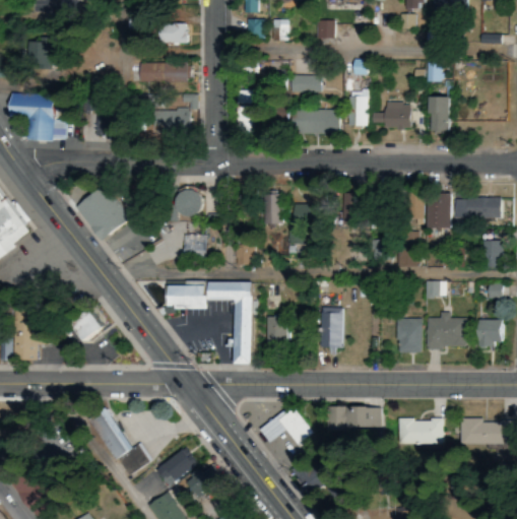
[(245,0),(246,12),(258,12),(258,0),(245,0)]
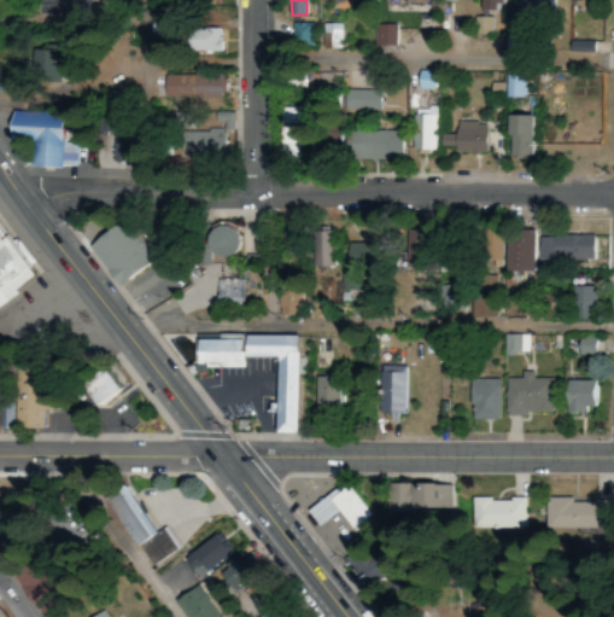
[(480,0),(480,12),(502,12),(502,0),(480,0)]
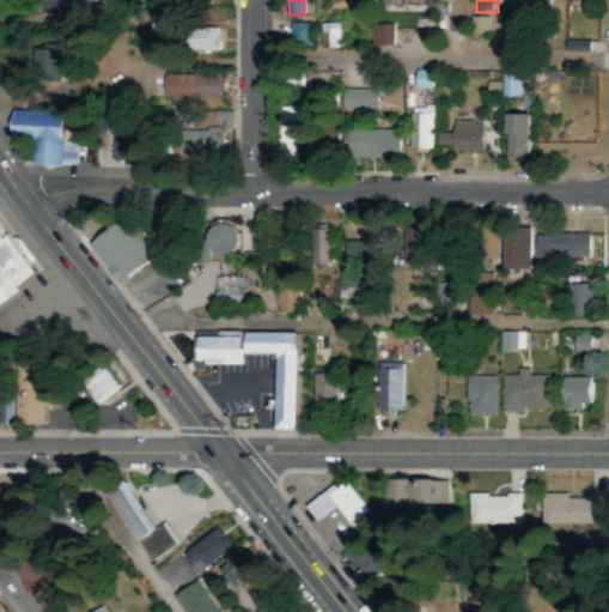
[(509,0),(509,16),(548,16),(548,0),(509,0)]
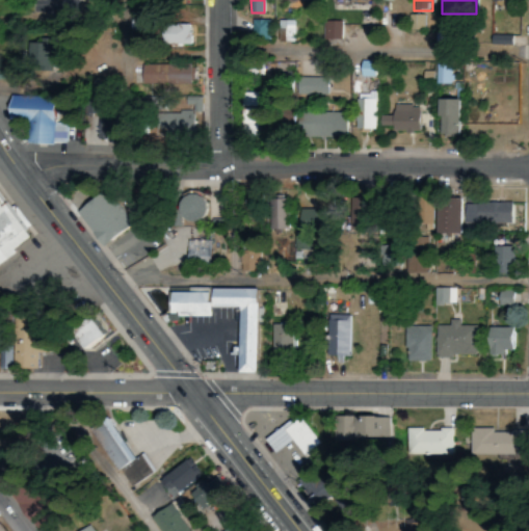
[(278,41),(287,40),(285,21),(275,22),(278,41)]
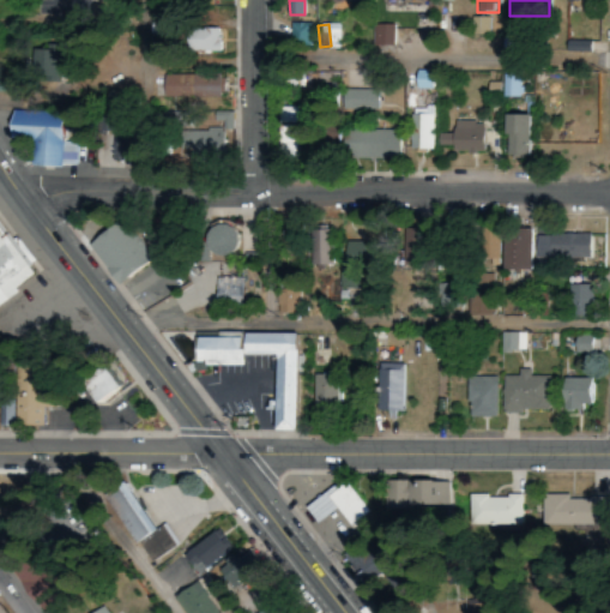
[(289,25),(289,44),(308,44),(308,25),(289,25)]
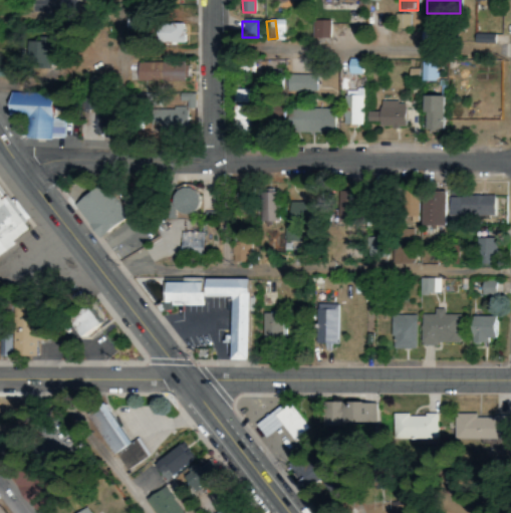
[(310,38),(327,38),(327,21),(310,21),(310,38)]
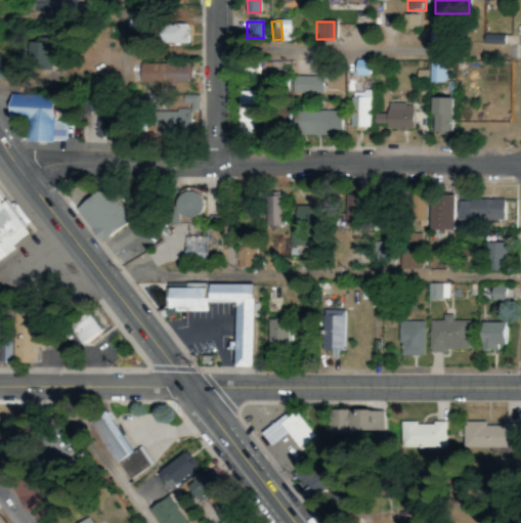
[(190,44),(190,25),(162,25),(162,44),(190,44)]
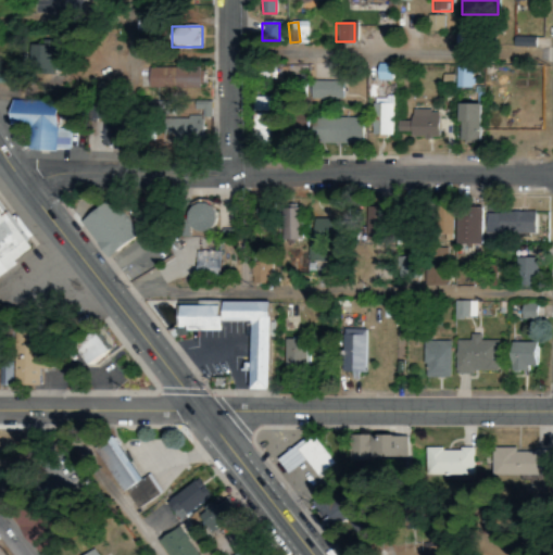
[(58,72),(59,45),(29,43),(28,71),(58,72)]
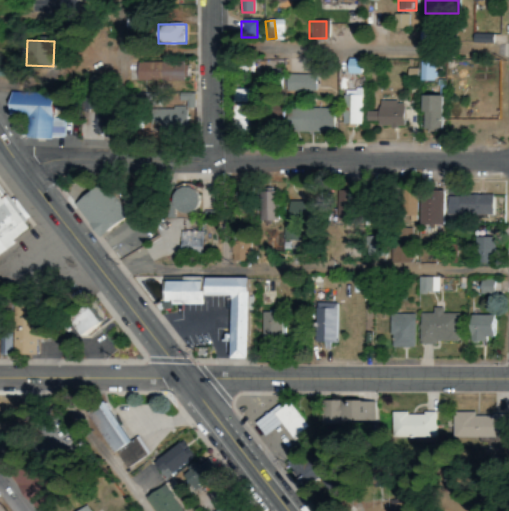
[(136,61),(136,81),(185,81),(185,61),(136,61)]
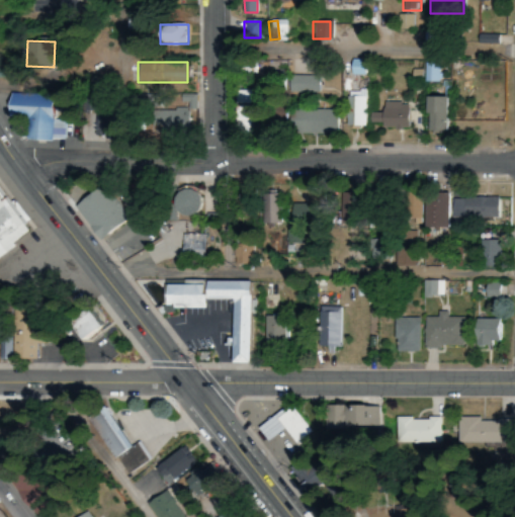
[(426,80),(443,80),(443,62),(426,62),(426,80)]
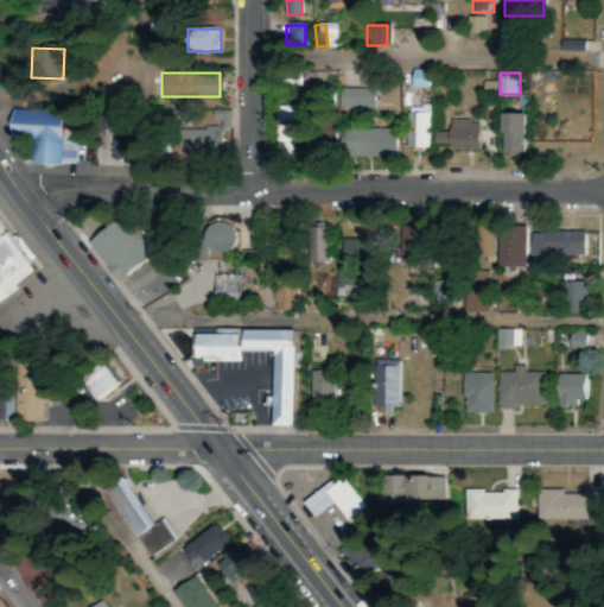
[(373,111),(373,89),(338,89),(338,111),(373,111)]
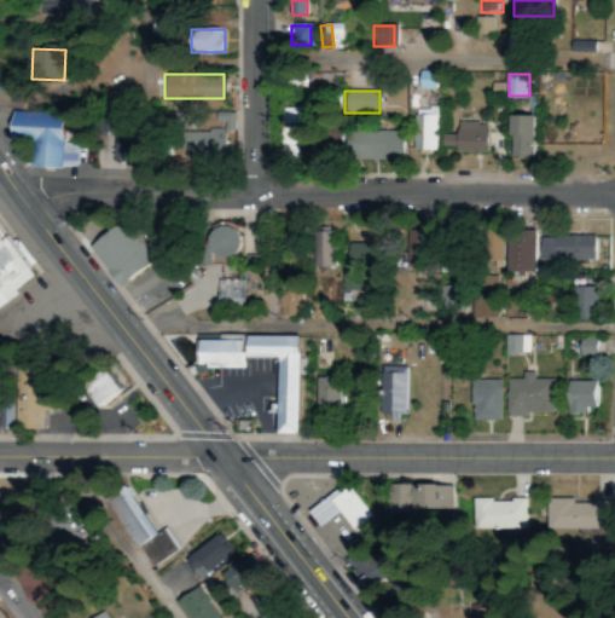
[(302,154),(301,108),(282,108),(283,155),(302,154)]
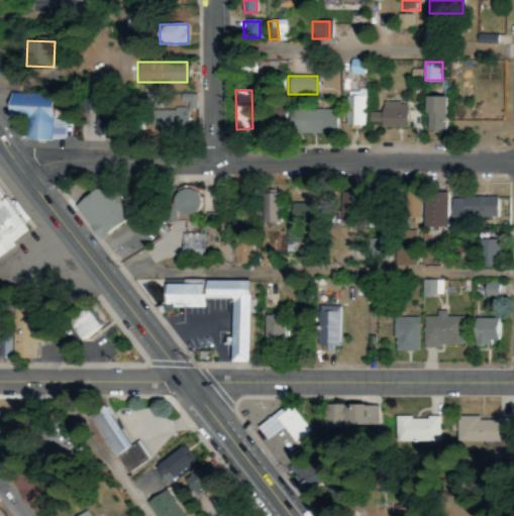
[(363,90),(343,90),(342,125),(362,126),(363,90)]
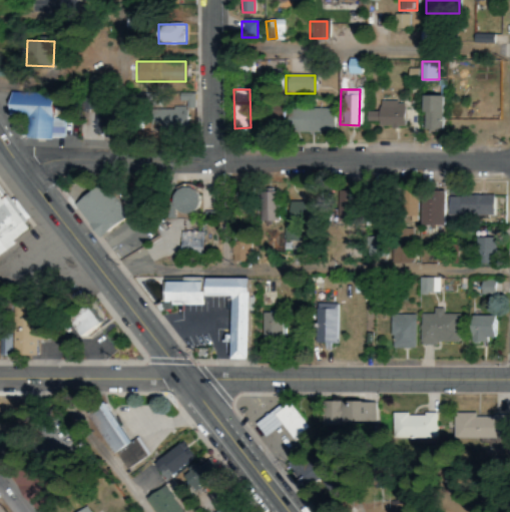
[(54,118),(54,93),(10,92),(9,117),(28,118),(27,137),(62,138),(63,118),(54,118)]
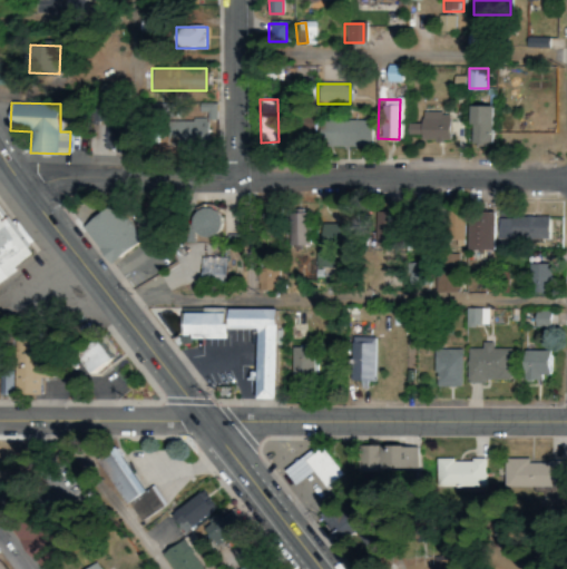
[(468,107),(468,145),(482,145),(482,125),(488,125),(488,107),(468,107)]
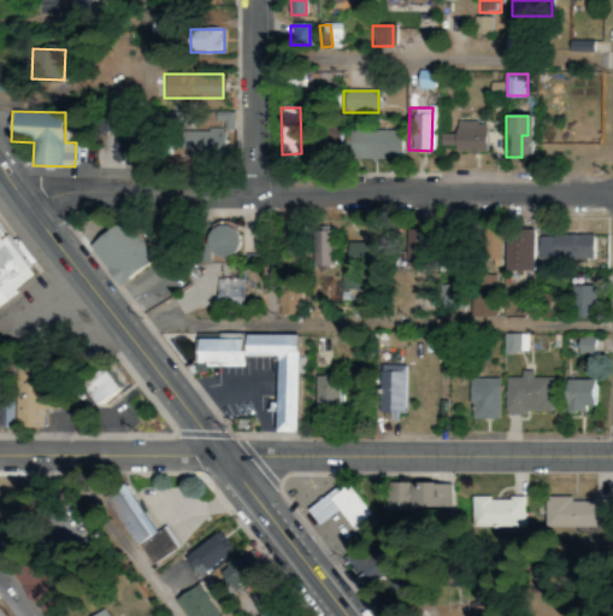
[(453,121),(453,152),(485,152),(485,121),(453,121)]
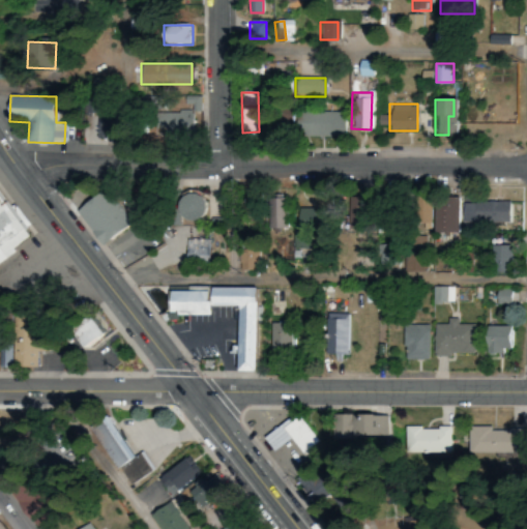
[(294,110),(276,111),(277,126),(294,126),(294,110)]
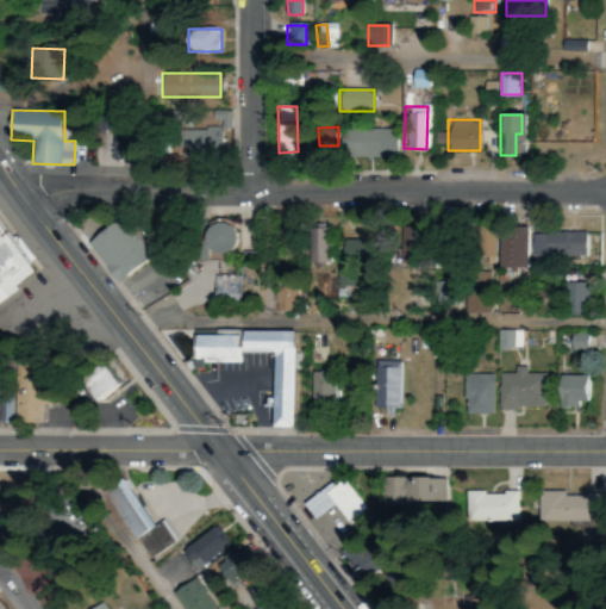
[(220,128),(183,128),(183,153),(220,153),(220,128)]
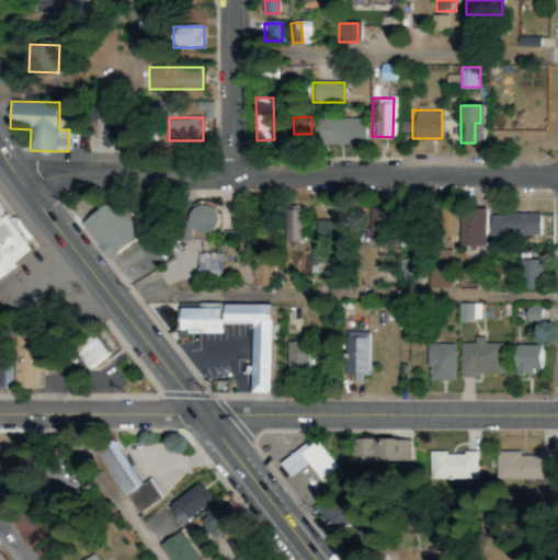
[(363,143),(363,120),(312,120),(312,143),(363,143)]
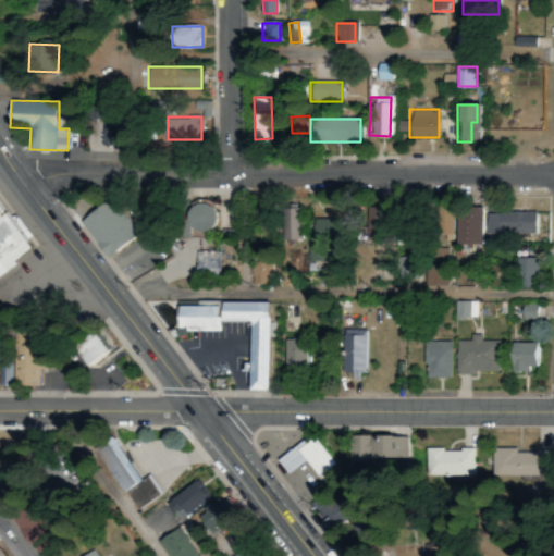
[(136,239),(109,202),(82,222),(109,259),(136,239)]
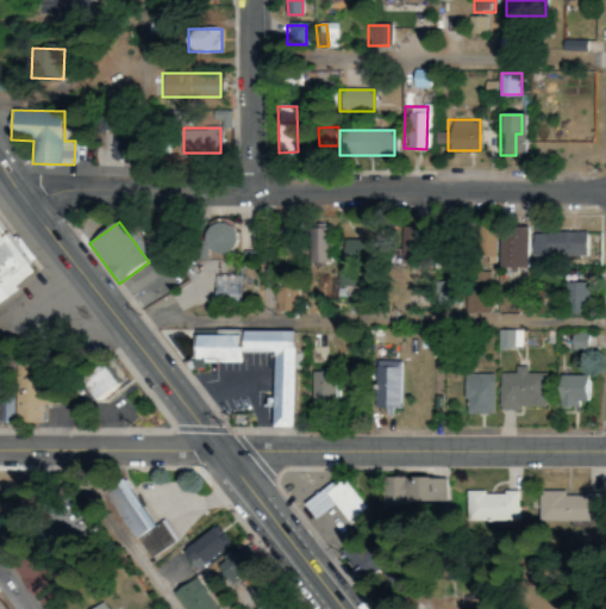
[(0,303),(43,272),(11,228),(6,231),(0,223),(0,303)]
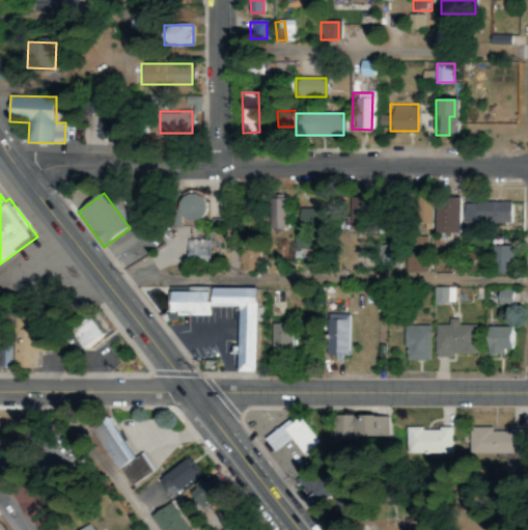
[(209,194),(187,194),(187,221),(209,221),(209,194)]
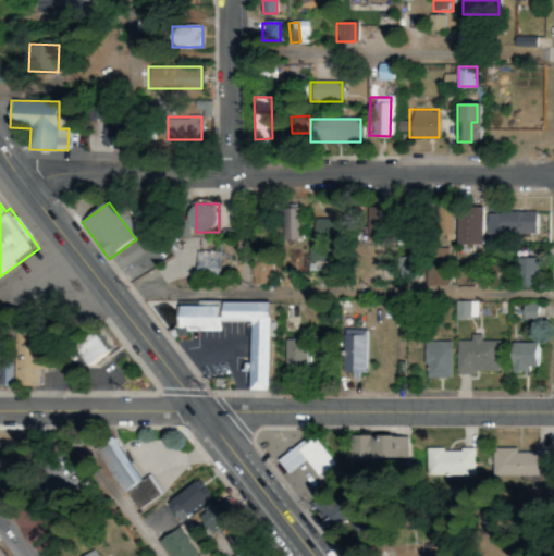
[(369,239),(384,239),(384,207),(369,206),(369,239)]
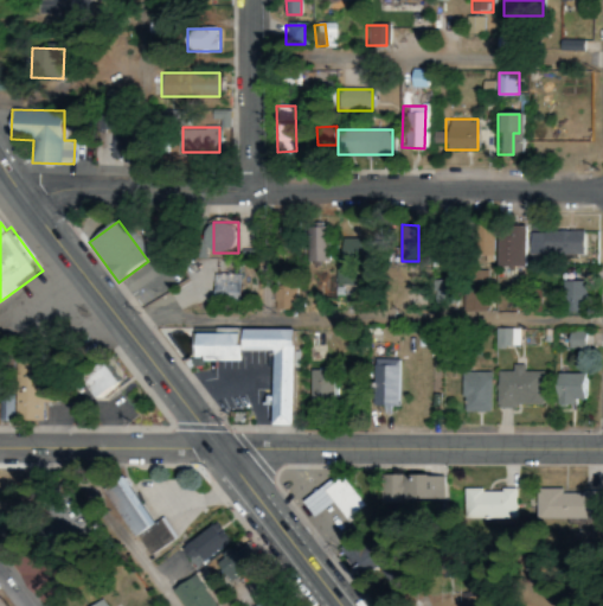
[(303,262),(327,262),(327,227),(303,227),(303,262)]
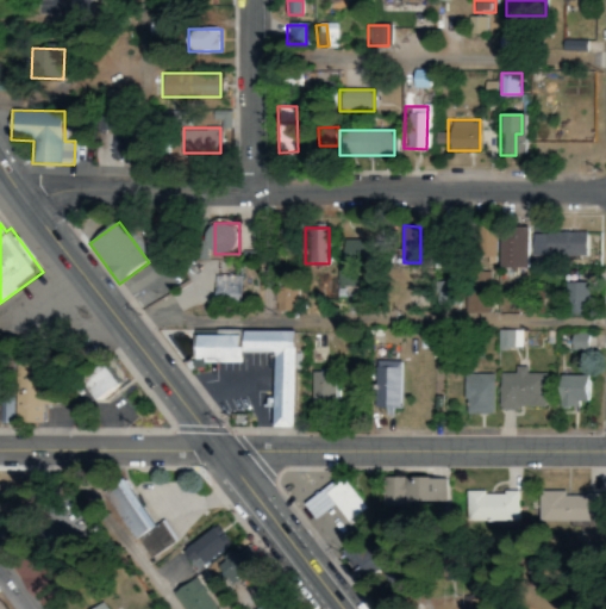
[(526,230),(498,230),(498,268),(526,268),(526,230)]
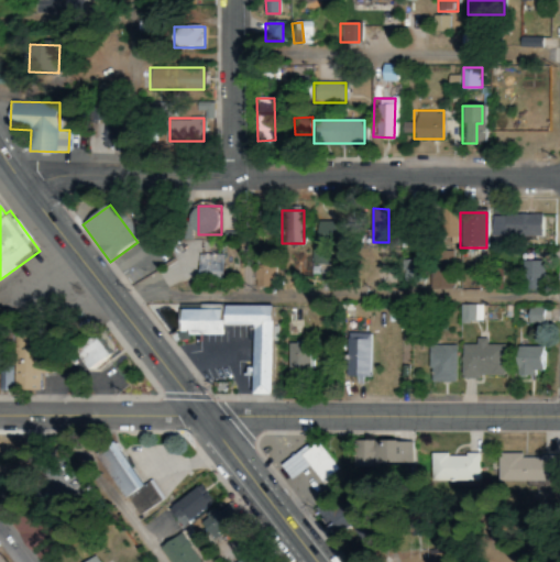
[(452,242),(459,243),(461,213),(442,213),(441,237),(453,237),(452,242)]
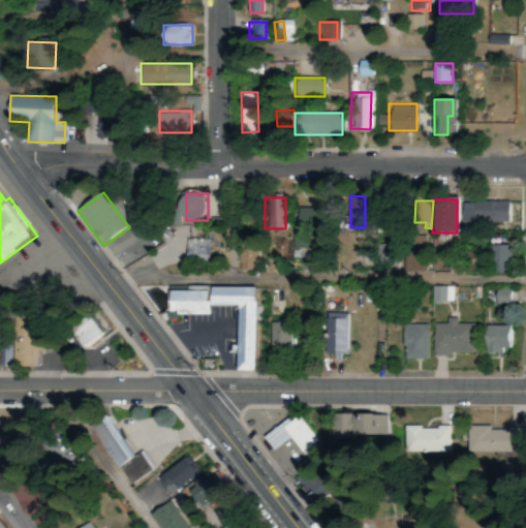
[(507,225),(507,202),(462,202),(462,225),(507,225)]
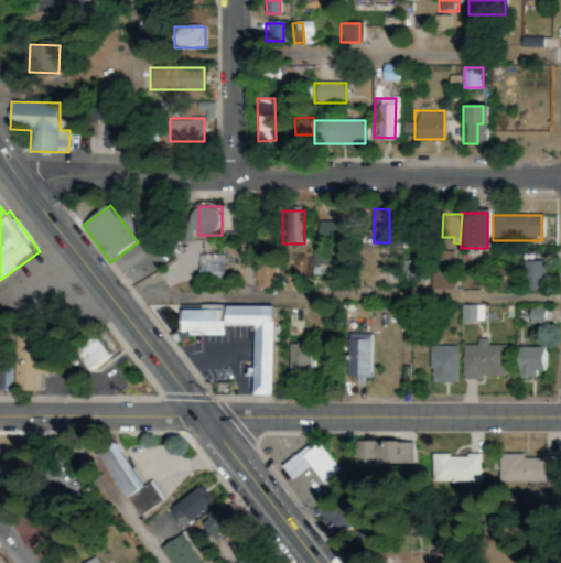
[(312,222),(313,266),(327,264),(327,251),(349,250),(348,222),(312,222)]
